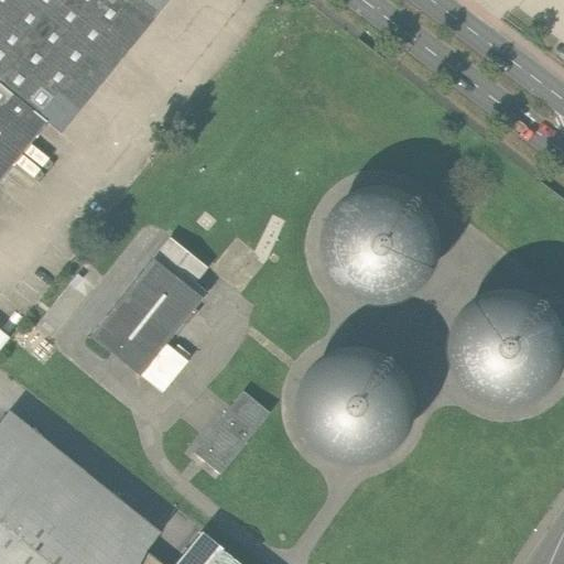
[(171,0),(0,0),(0,182),(49,122),(62,133),(171,0)]
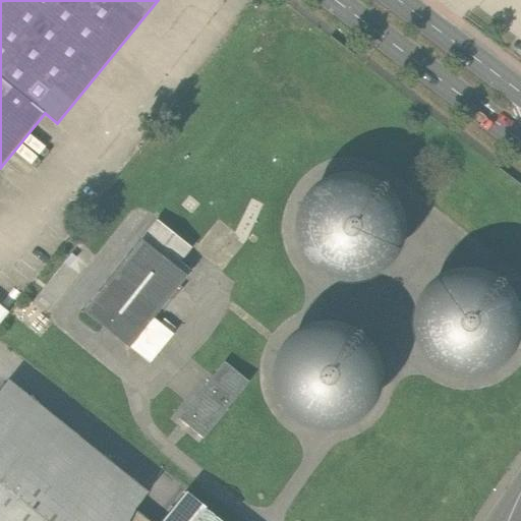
[(414,271),(418,170),(316,166),(313,243),(329,244),(329,268),(414,271)]
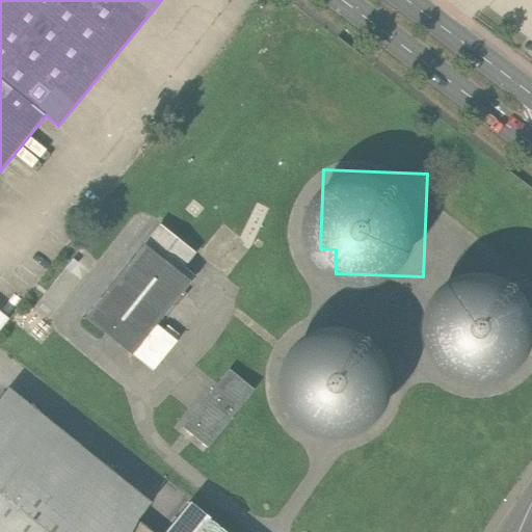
[(161,221),(145,241),(190,275),(194,270),(185,263),(196,248),(161,221)]
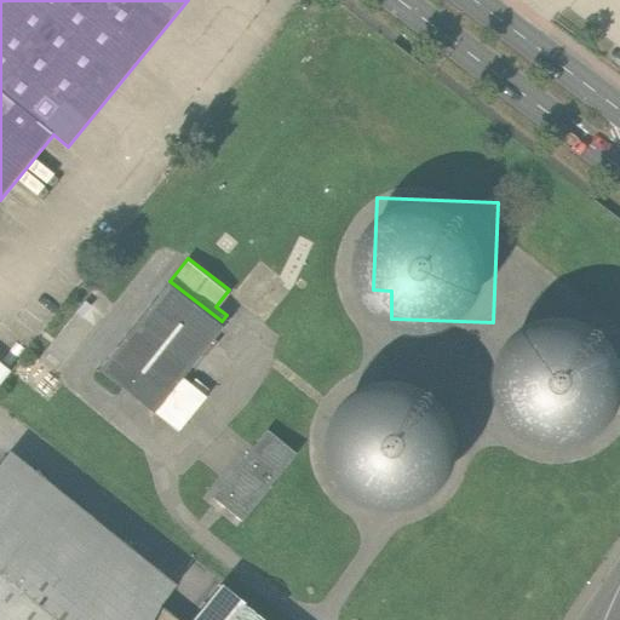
[(178,375),(222,321),(170,281),(99,369),(177,430),(205,396),(178,375)]
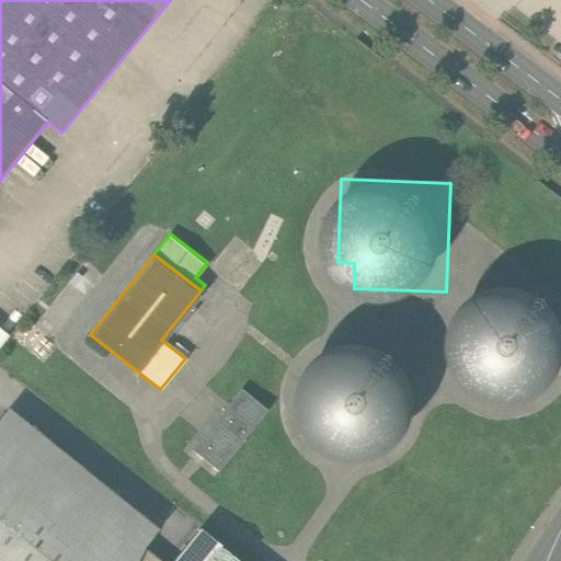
[(0,321),(0,357),(18,335),(0,321)]
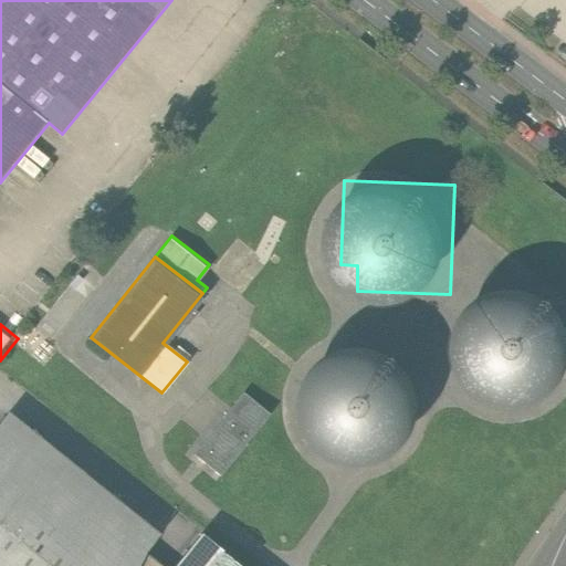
[(486,354),(492,394),(523,389),(522,383),(555,377),(552,354),(540,356),(536,341),(528,342),(530,347),(514,350),(512,338),(489,342),(491,354),(486,354)]
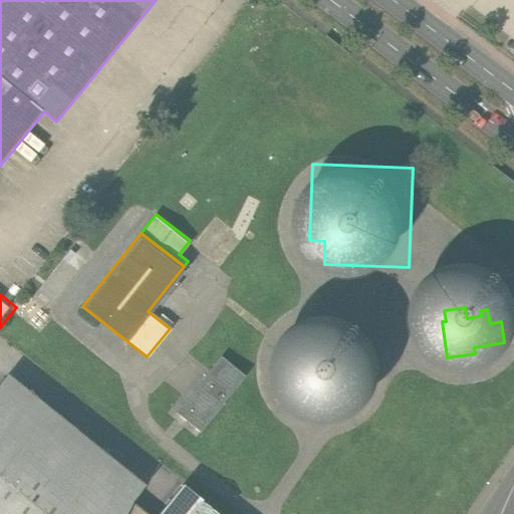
[(244,373),(220,353),(174,411),(184,419),(198,430),(244,373)]
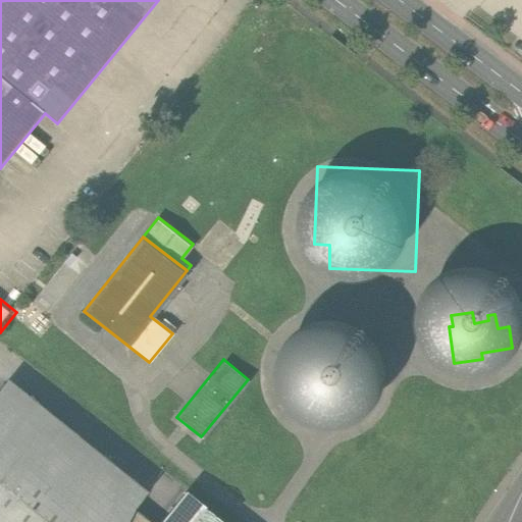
[(6,380),(0,386),(0,521),(143,521),(128,511),(144,491),(6,380)]
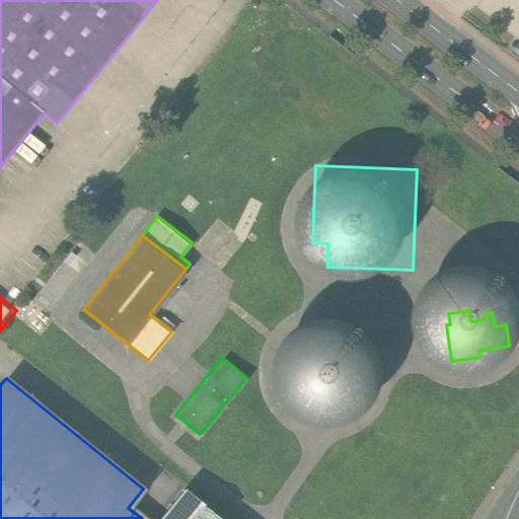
[(219,518),(182,489),(157,518),(219,518)]
